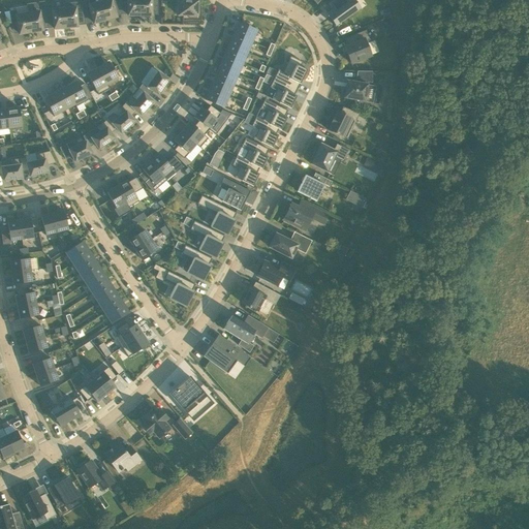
[(105,21),(100,2),(99,0),(88,0),(82,2),(84,14),(91,12),(94,24),(105,21)]
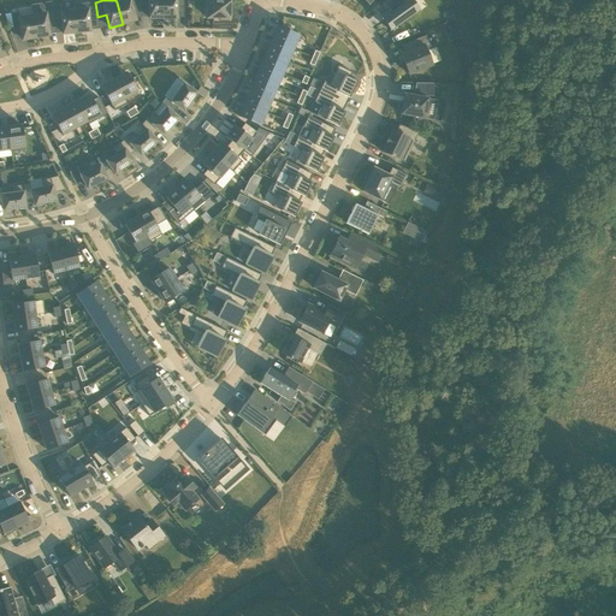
[(132,7),(141,5),(140,0),(125,0),(117,3),(123,24),(136,21),(132,7)]
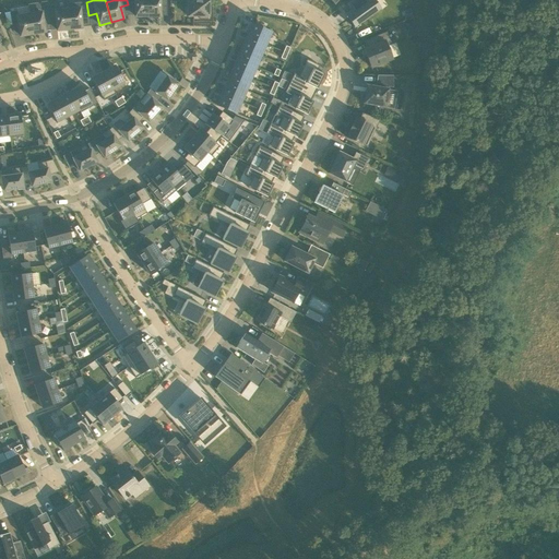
[(127,0),(128,4),(135,4),(135,16),(147,16),(147,0),(127,0)]
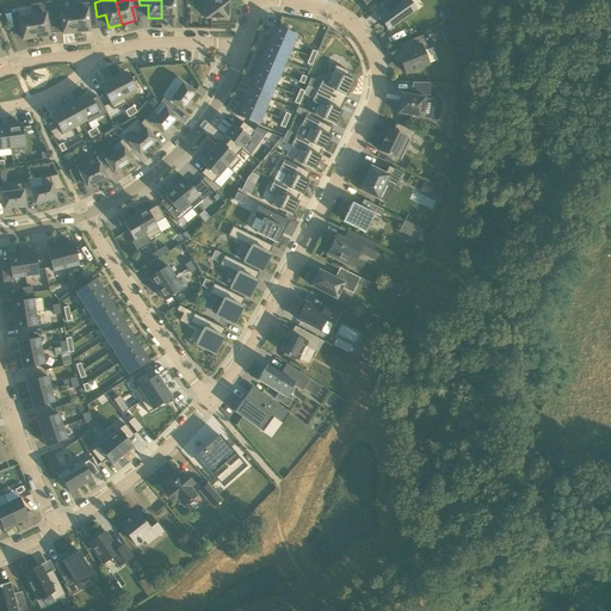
[(161,0),(161,18),(176,18),(176,6),(183,6),(181,0),(161,0)]
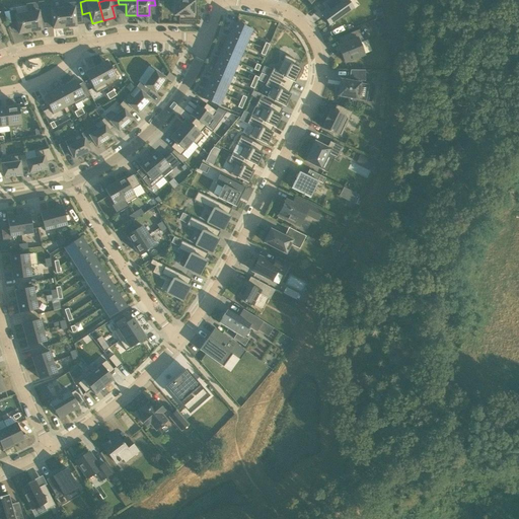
[(194,7),(194,1),(186,1),(184,0),(172,0),(172,2),(174,2),(174,15),(184,15),(184,17),(193,17),(193,15),(194,15),(194,14),(196,14),(196,7),(194,7)]
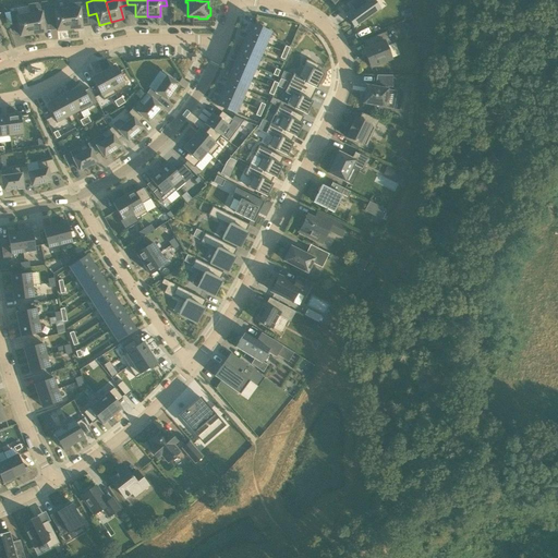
[(354,11),(346,16),(347,17),(348,17),(354,26),(353,27),(354,28),(377,12),(380,9),(380,8),(376,11),(370,1),(371,0),(368,0),(365,2),(363,0),(355,0),(350,4),(354,11)]
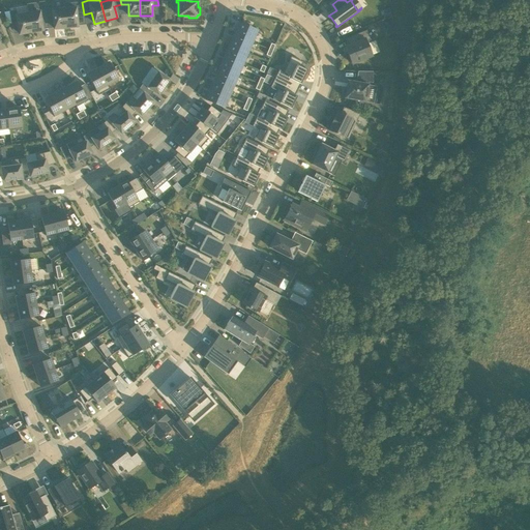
[(77,16),(84,15),(82,2),(75,2),(63,3),(64,9),(66,28),(78,27),(77,16)]
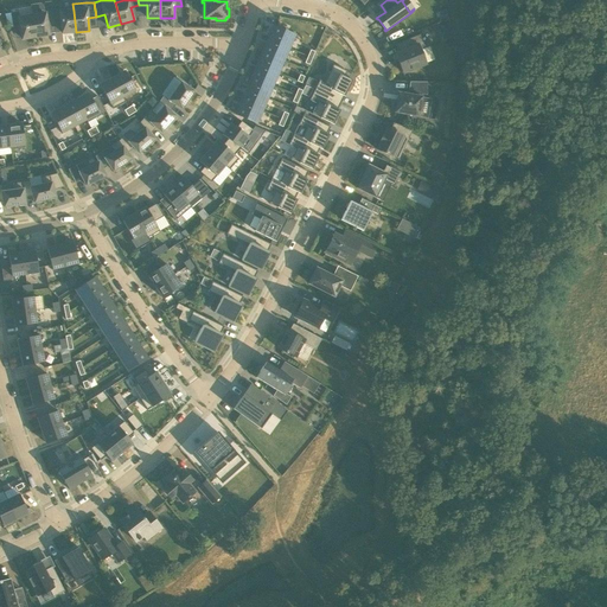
[(46,23),(53,21),(52,6),(44,7),(45,14),(32,16),(36,37),(49,34),(46,23)]
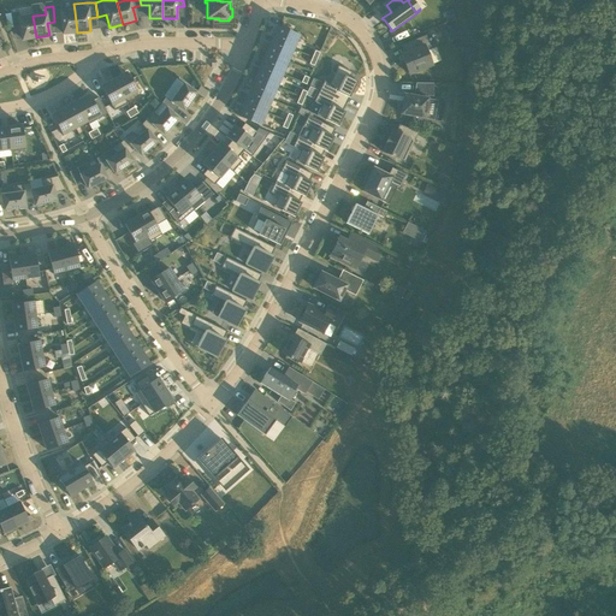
[(77,33),(75,11),(61,12),(61,6),(53,6),(54,22),(61,21),(63,34),(77,33)]
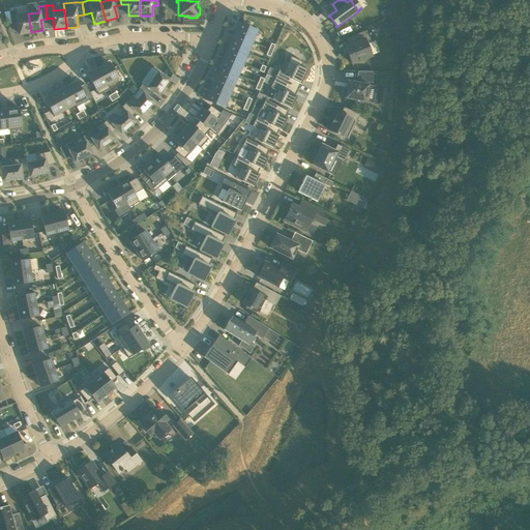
[(31,32),(28,13),(17,16),(16,10),(9,11),(11,24),(18,23),(20,34),(31,32)]
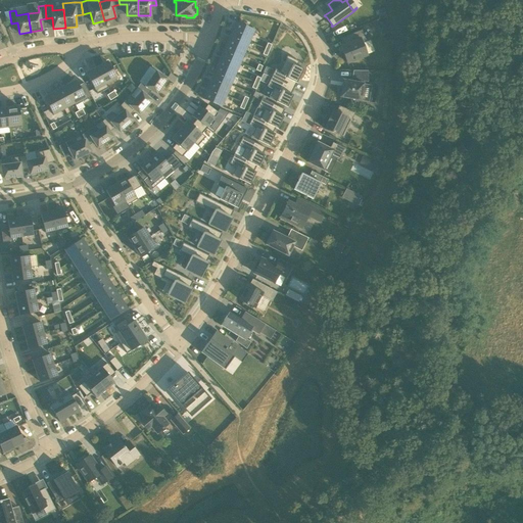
[(387,19),(378,24),(382,33),(391,30),(387,19)]
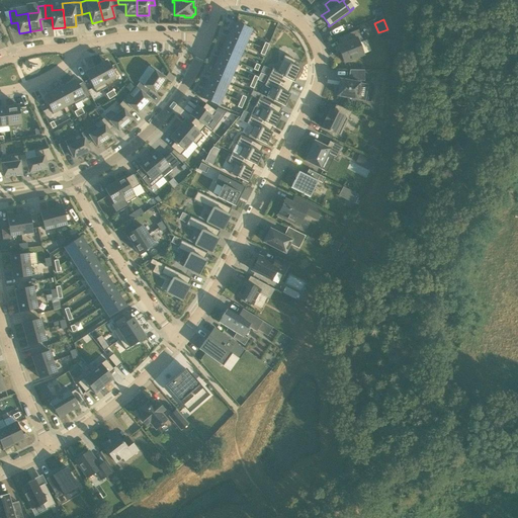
[(233,22),(229,33),(247,40),(251,30),(233,22)]
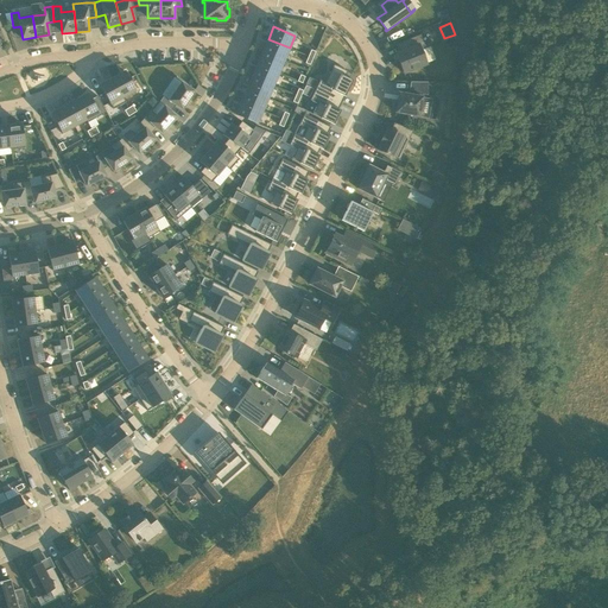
[(426,49),(420,35),(396,44),(399,54),(396,55),(404,74),(426,64),(422,50),(426,49)]
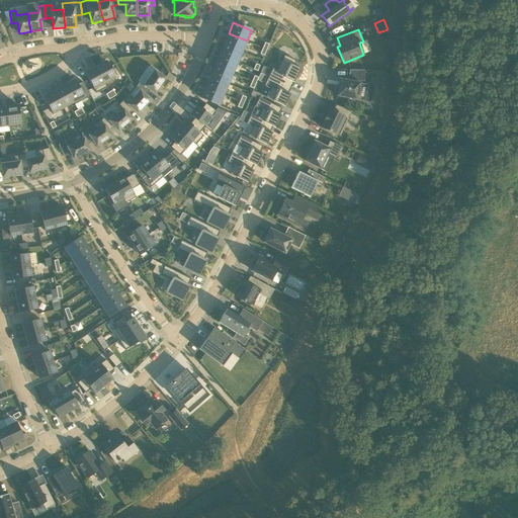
[(247,40),(229,33),(224,44),(242,52),(247,40)]
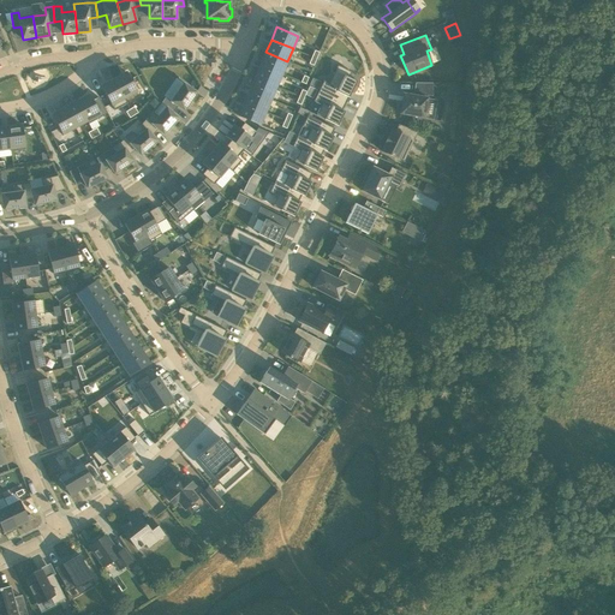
[(287,61),(266,52),(261,65),(282,73),(287,61)]
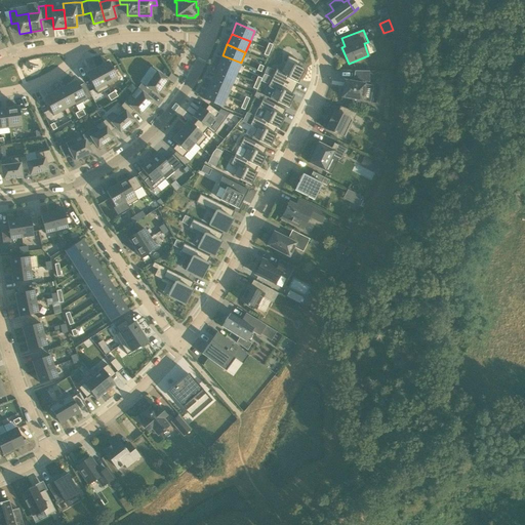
[(223,55),(217,66),(236,74),(241,63),(223,55)]
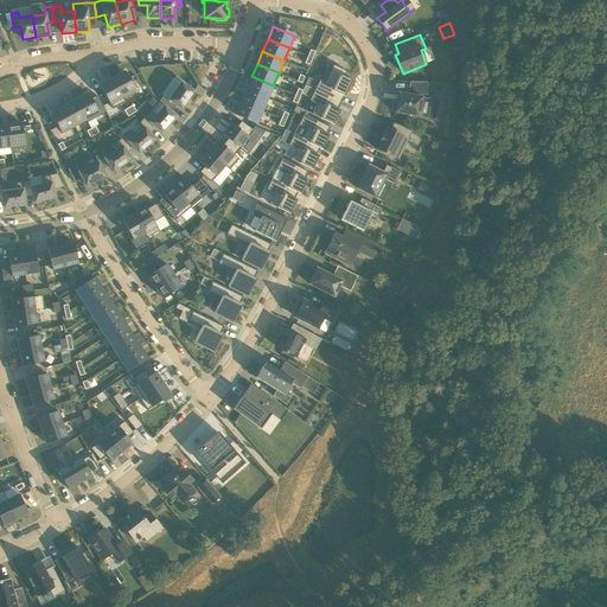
[(120,75),(113,78),(125,100),(136,94),(138,96),(145,93),(138,80),(131,83),(125,71),(122,74),(120,75)]
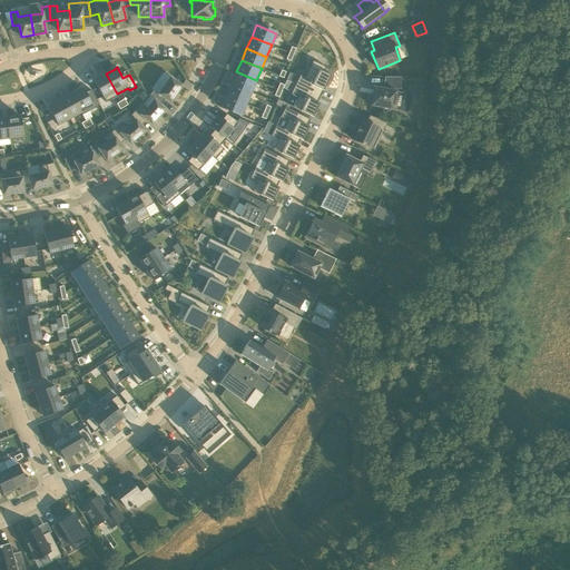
[(252,91),(256,80),(236,71),(232,84),(252,91)]
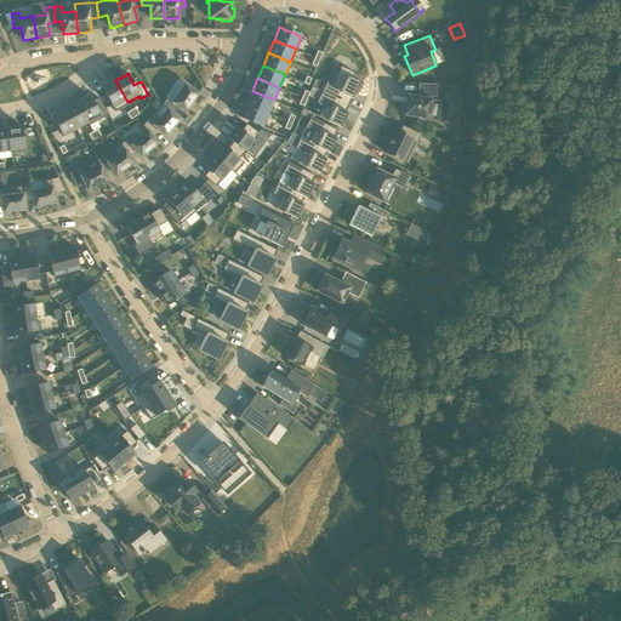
[(115,109),(127,102),(115,80),(108,84),(106,85),(102,87),(109,101),(103,104),(110,118),(118,114),(115,109)]
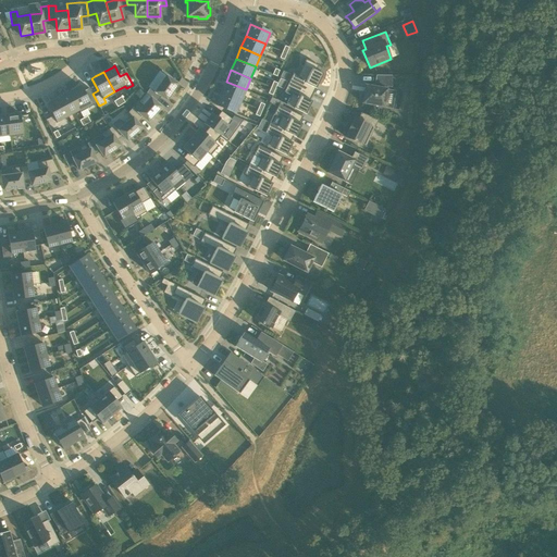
[(392,87),(392,75),(376,75),(376,76),(374,87),(366,86),(364,94),(362,94),(361,101),(362,101),(362,103),(374,104),(373,107),(381,108),(381,107),(384,107),(387,87),(392,87)]
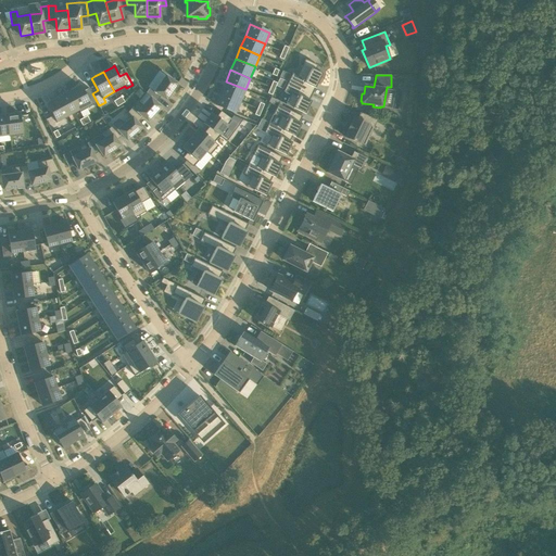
[(178,84),(166,76),(155,92),(150,88),(146,93),(151,98),(156,103),(156,102),(161,97),(166,100),(174,90),(175,91),(178,86),(177,85),(178,84)]
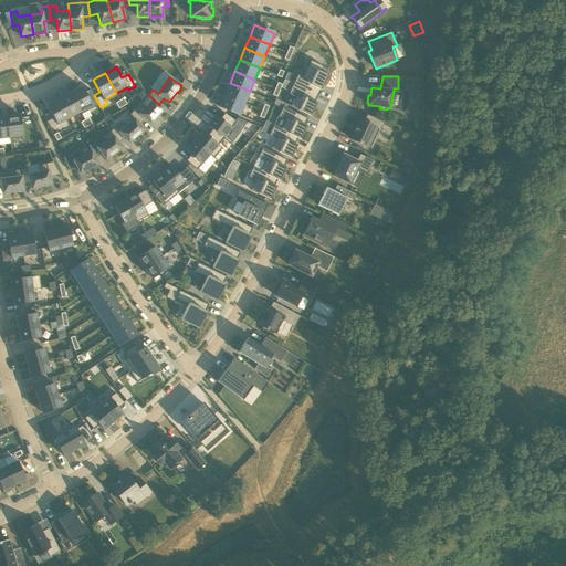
[(250,91),(230,83),(224,94),(244,103),(250,91)]
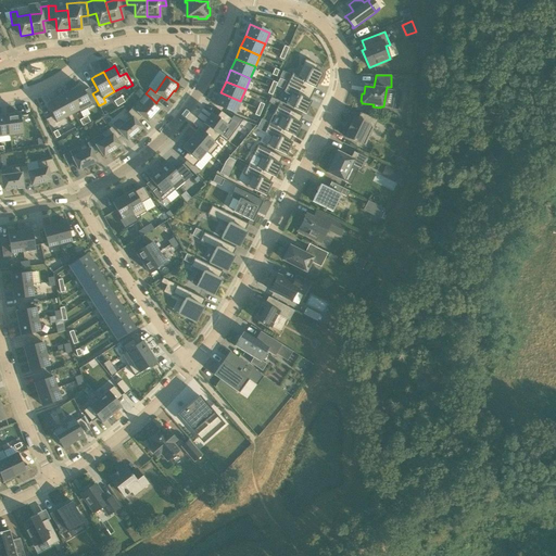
[(79,110),(78,110),(79,112),(91,106),(92,109),(99,105),(92,93),(86,97),(80,86),(78,88),(76,89),(70,92),(79,110)]
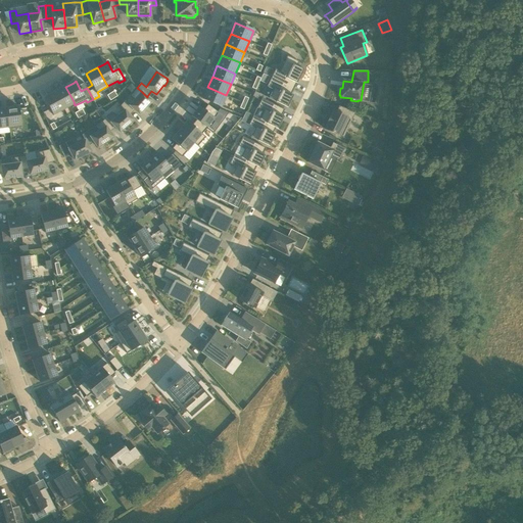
[(271,91),(268,98),(289,109),(298,94),(280,85),(276,93),(271,91)]
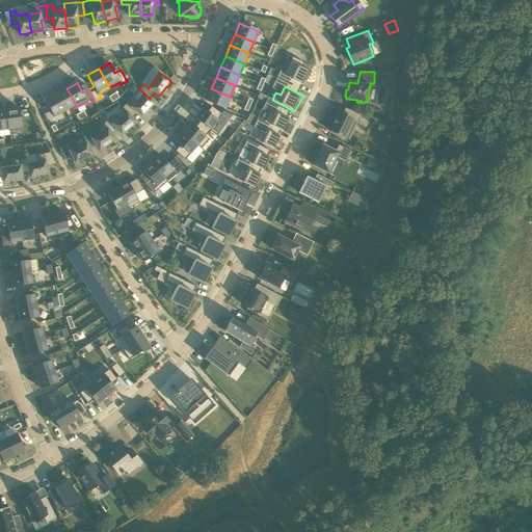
[(57,94),(56,94),(65,110),(75,105),(76,105),(67,88),(65,89),(57,94)]
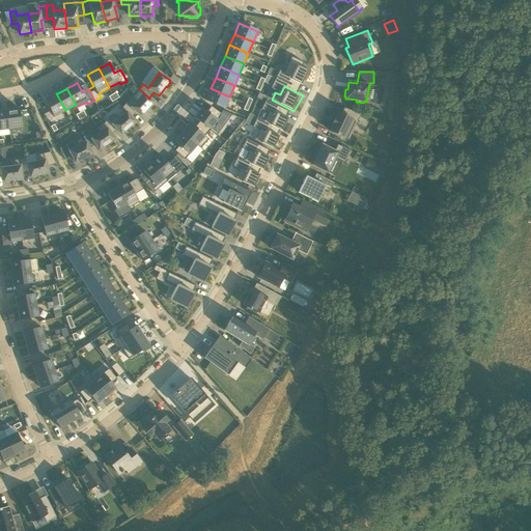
[(211,88),(206,100),(224,108),(229,96),(211,88)]
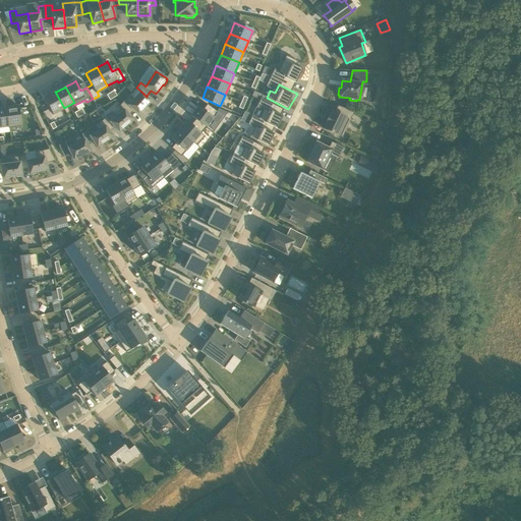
[(65,110),(64,108),(55,92),(49,95),(47,97),(44,98),(49,107),(43,111),(48,122),(56,118),(55,116),(65,110)]
